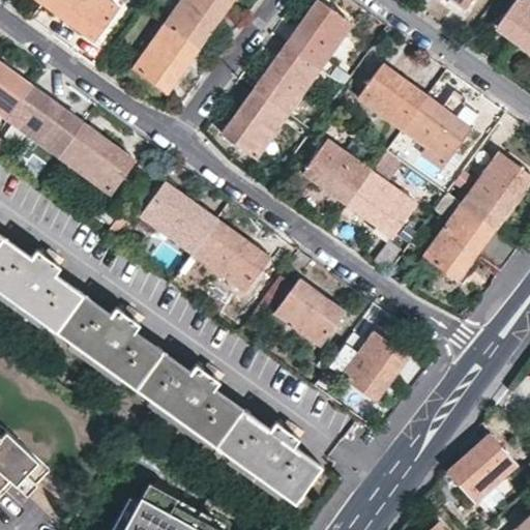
[(42,0),(40,3),(92,41),(117,8),(106,0),(42,0)]
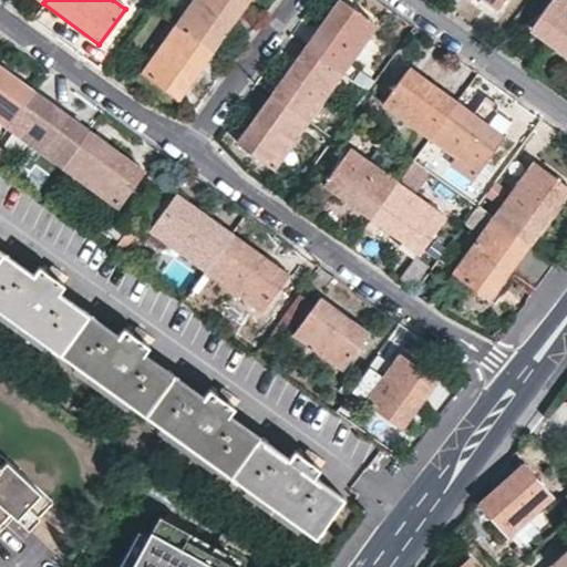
[(236,0),(192,0),(173,27),(210,53),(244,6),(236,0)]
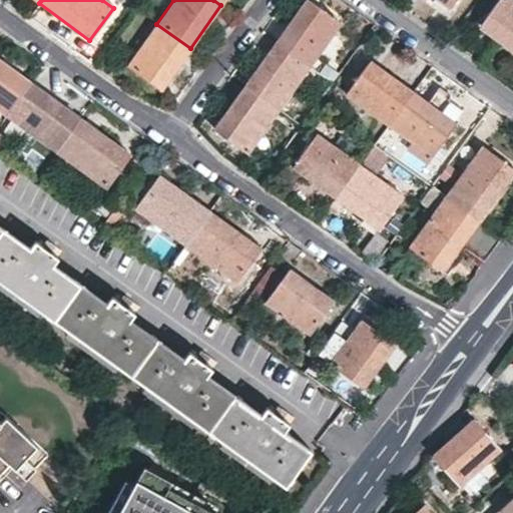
[(449,6),(440,0),(429,0),(445,12),(449,6)]
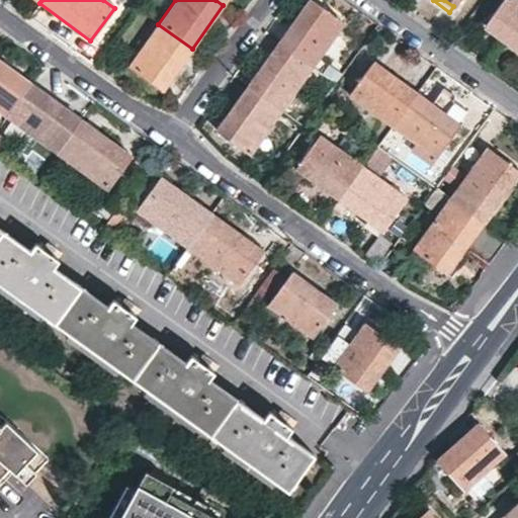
[(500,0),(482,27),(517,54),(517,4),(512,0),(500,0)]
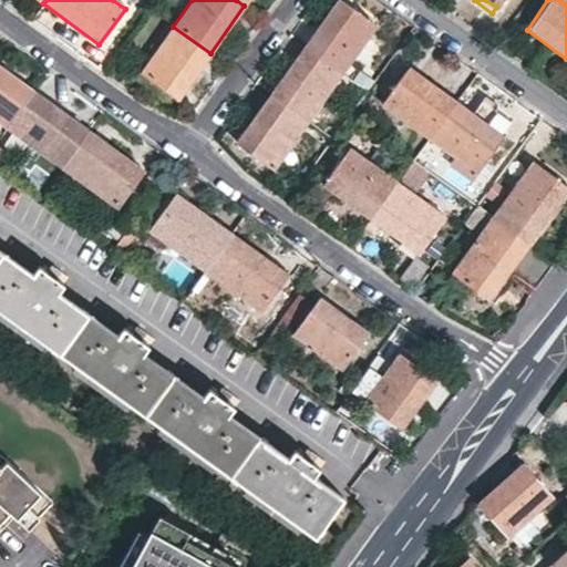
[(302,49),(338,75),(372,27),(337,1),(302,49)]
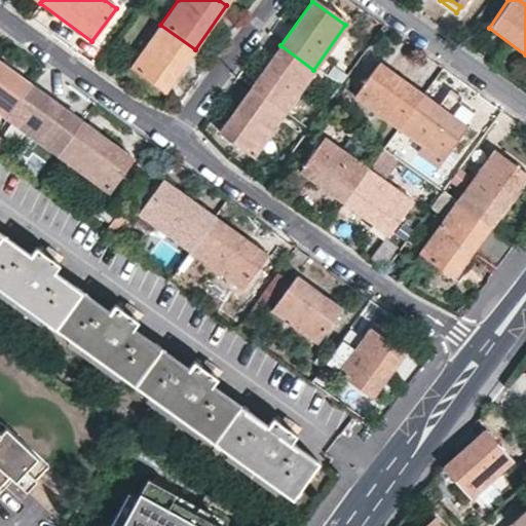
[(195,49),(160,25),(129,69),(164,92),(195,49)]
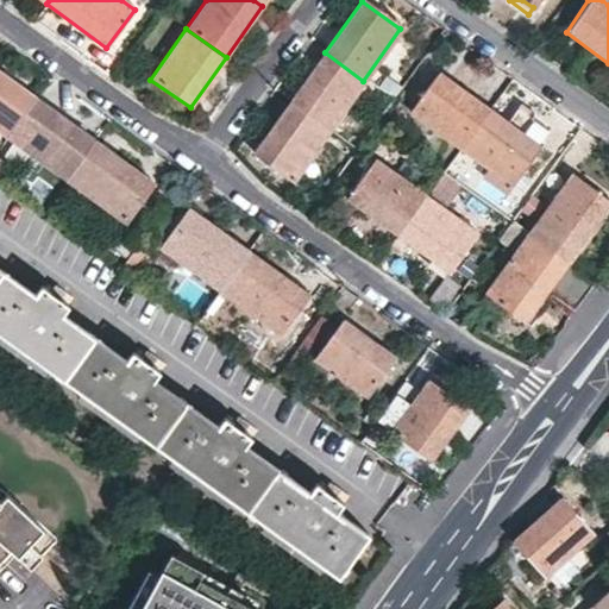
[(327,130),(363,81),(325,52),(289,102),(327,130)]
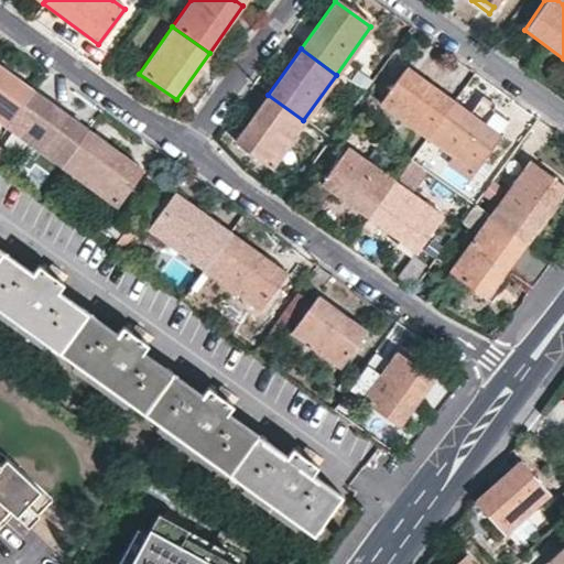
[(377,104),(424,138),(451,102),(403,67),(377,104)]
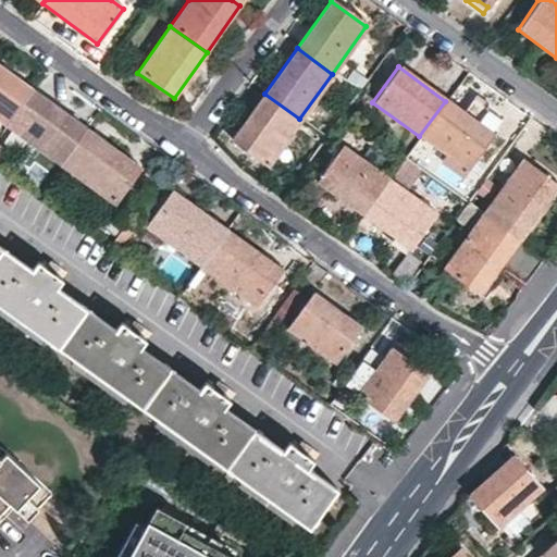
[(0,121),(7,126),(8,126),(32,91),(0,67),(0,121)]
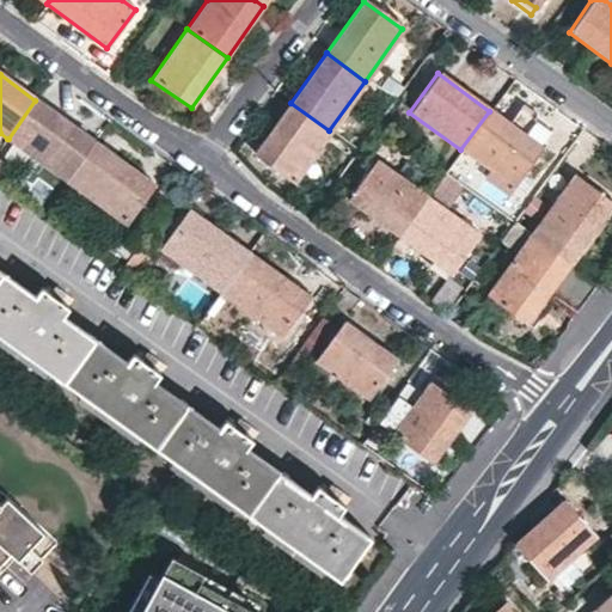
[(35,101),(8,139),(66,182),(95,144),(35,101)]
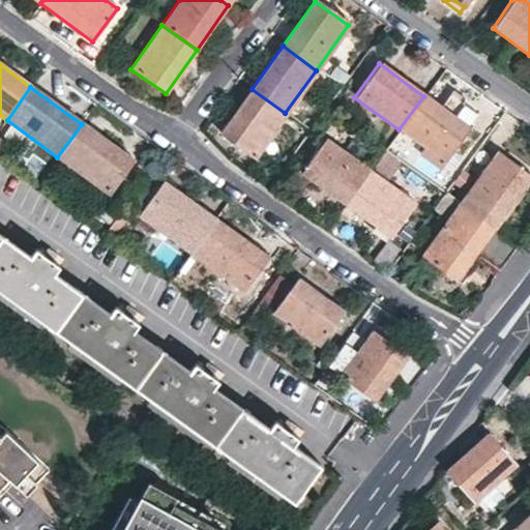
[(252,89),(219,135),(253,158),(285,113),(252,89)]
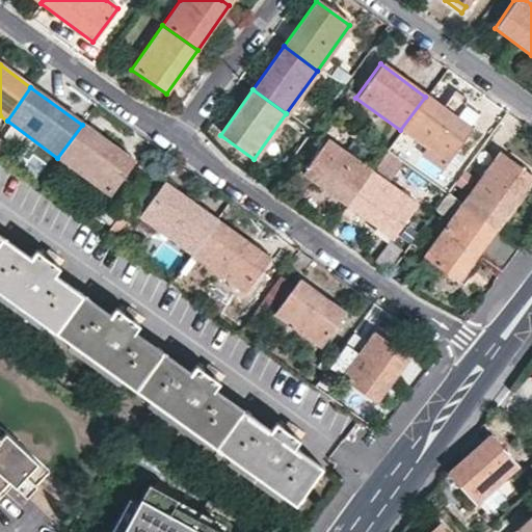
[(424,147),(446,162),(470,130),(425,97),(400,130),(424,147)]
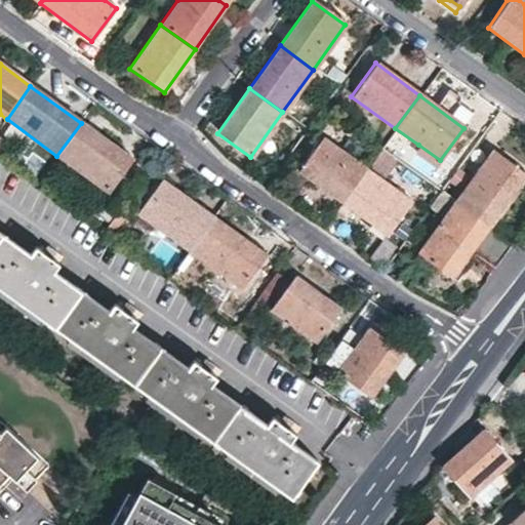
[(56,156),(108,193),(132,160),(81,123),(56,156)]
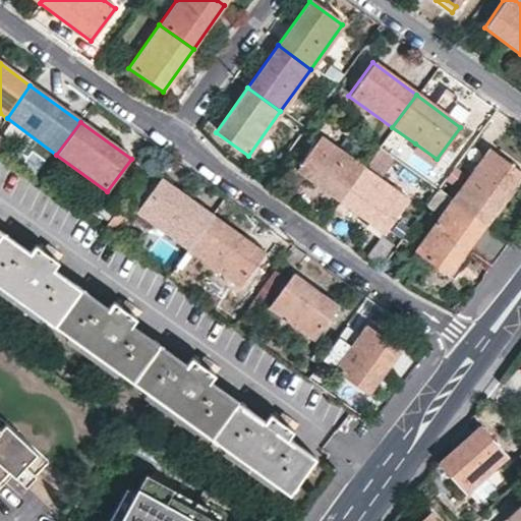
[(296,170),(338,200),(362,168),(320,137),(296,170)]
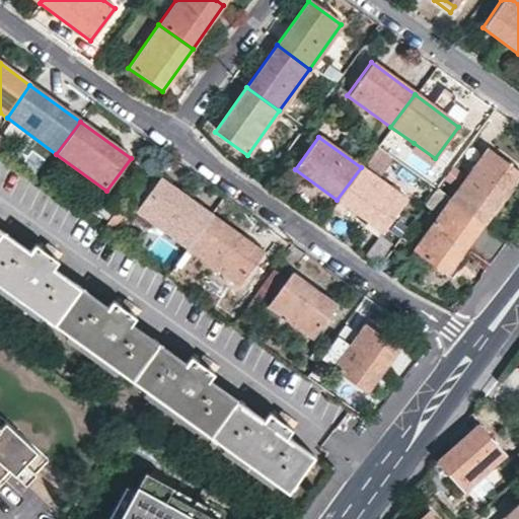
[(435,158),(414,143),(408,152),(429,166),(435,158)]
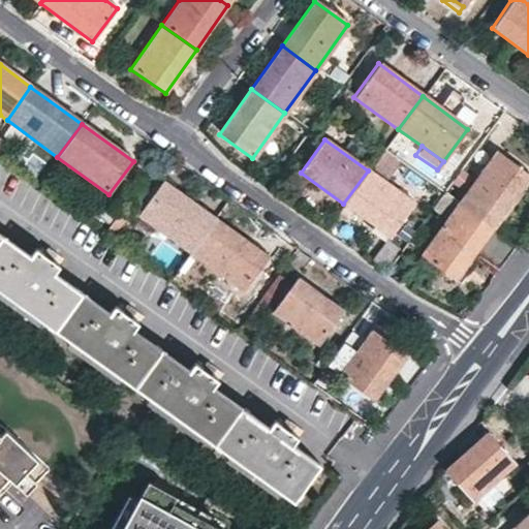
[(374,169),(393,175),(398,156),(380,151),(374,169)]
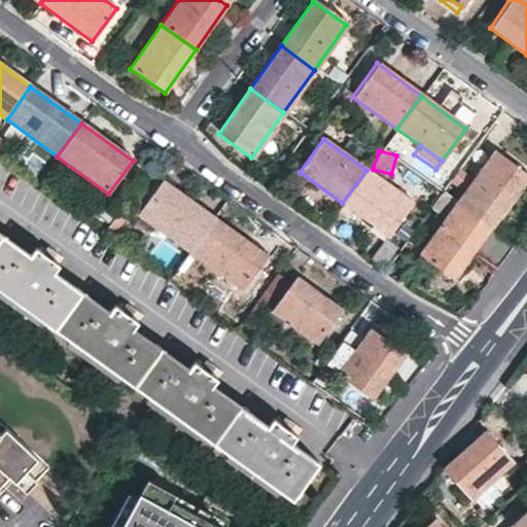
[(489,229),(526,175),(493,150),(455,204),(489,229)]
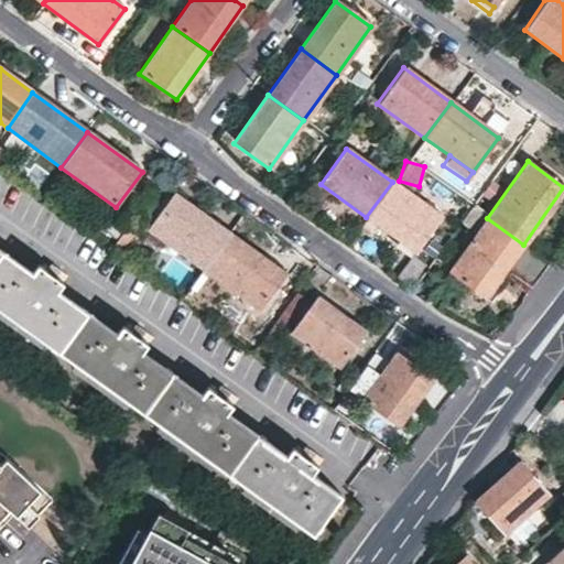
[(366,217),(414,252),(441,216),(392,182),(366,217)]
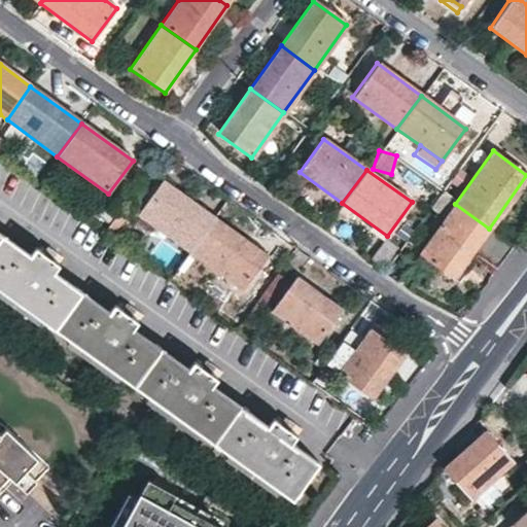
[(213,220),(163,182),(137,215),(189,253),(213,220)]
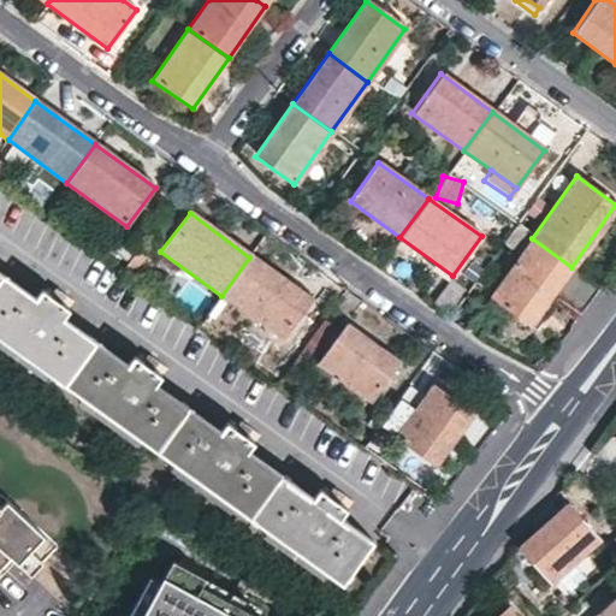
[(532,238),(515,226),(502,244),(519,258),(532,238)]
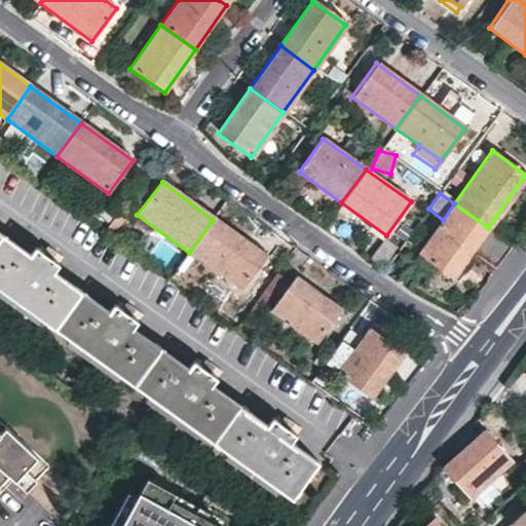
[(451,278),(488,228),(454,203),(443,220),(418,255),(451,278)]
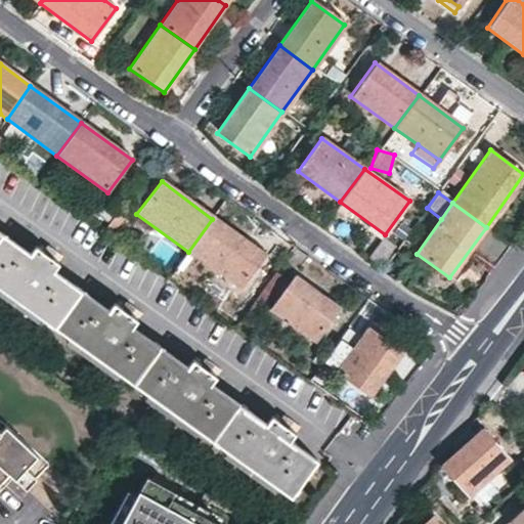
[(263,257),(212,219),(188,252),(241,289),(263,257)]
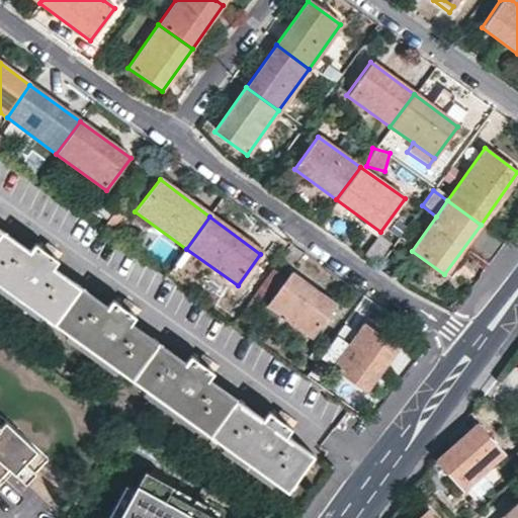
[(0,285),(284,491),(311,455),(283,435),(288,429),(267,413),(262,420),(207,381),(212,374),(189,356),(183,363),(131,326),(136,318),(112,300),(106,308),(53,269),(57,261),(34,245),(28,252),(0,231),(0,285)]
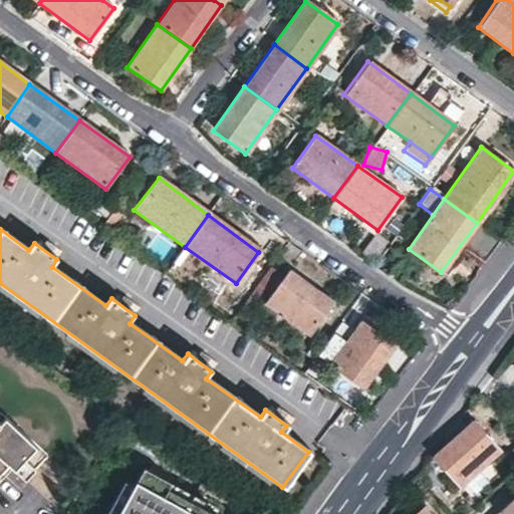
[(280,275),(269,267),(250,293),(262,301),(280,275)]
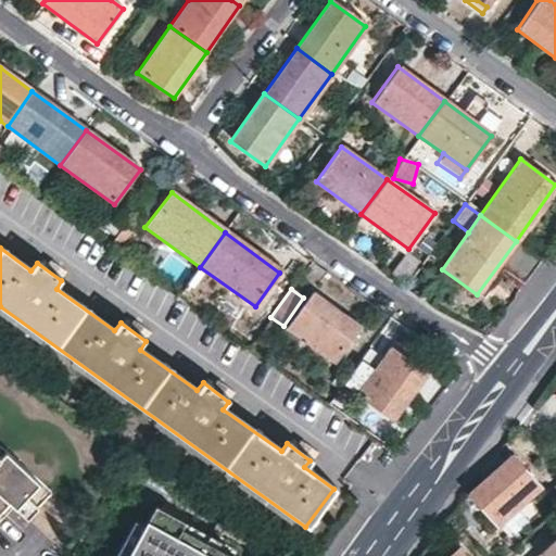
[(333,363),(357,328),(311,293),(306,301),(287,328),(302,340),(330,361),(333,363)]
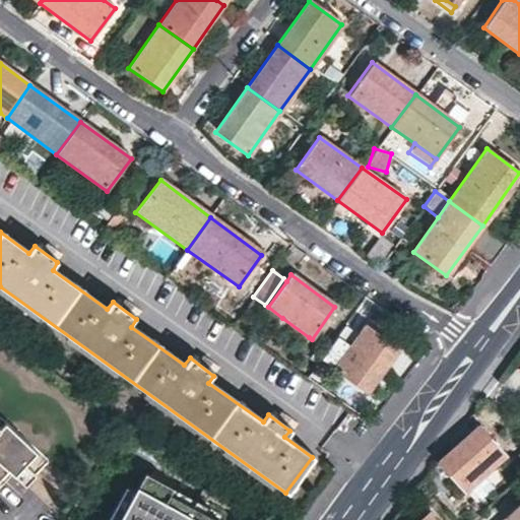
[(286,281),(283,278),(265,305),(268,307),(286,281)]
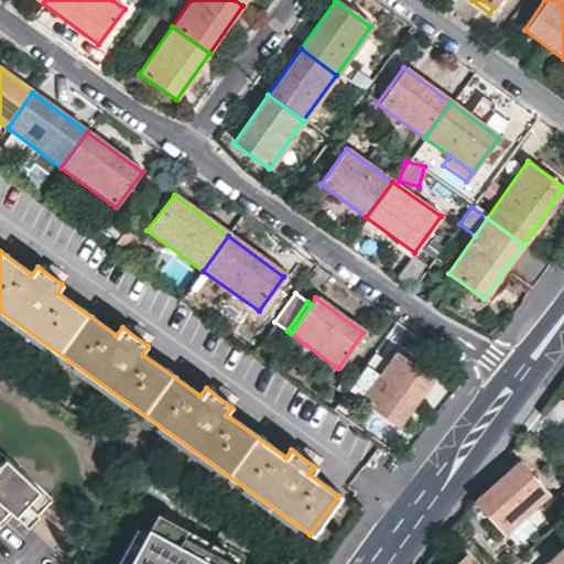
[(335,366),(306,345),(297,357),(327,377),(335,366)]
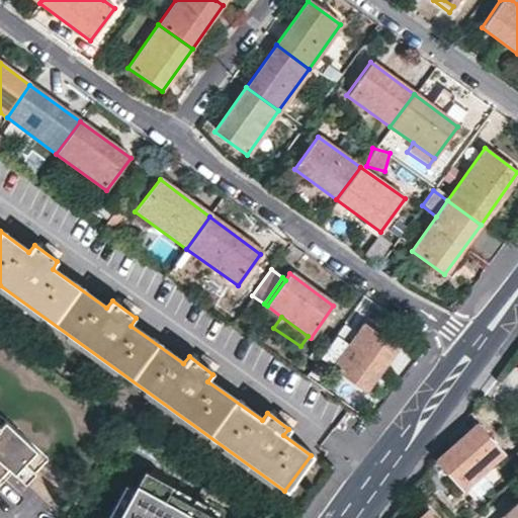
[(396,347),(363,324),(332,367),(363,391),(396,347)]
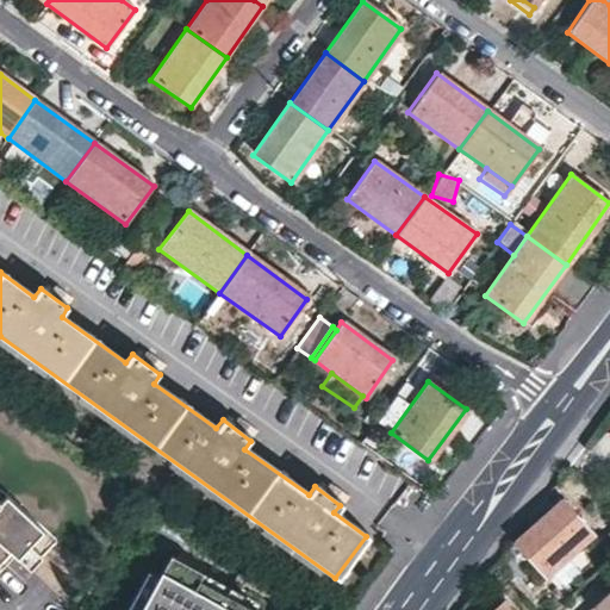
[(609,517),(609,515),(579,484),(567,497),(564,493),(531,524),(515,541),(551,576),(609,517)]
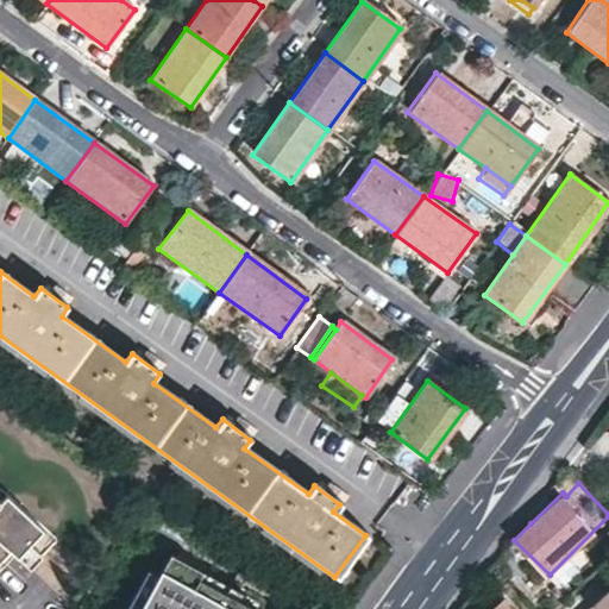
[(0,559),(10,551),(16,557),(29,544),(43,529),(5,496),(0,501),(0,559)]
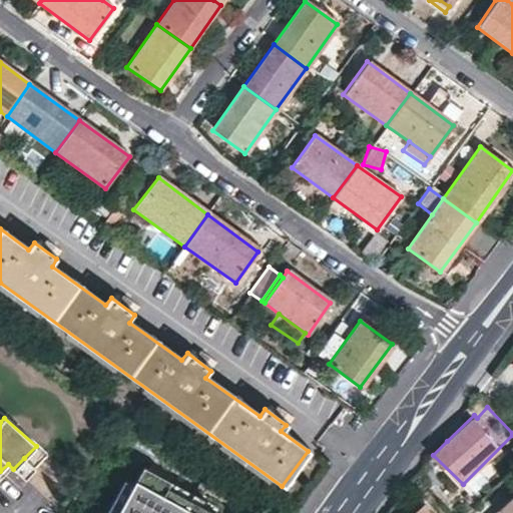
[(46,456),(34,469),(25,479),(48,500),(70,478),(46,456)]
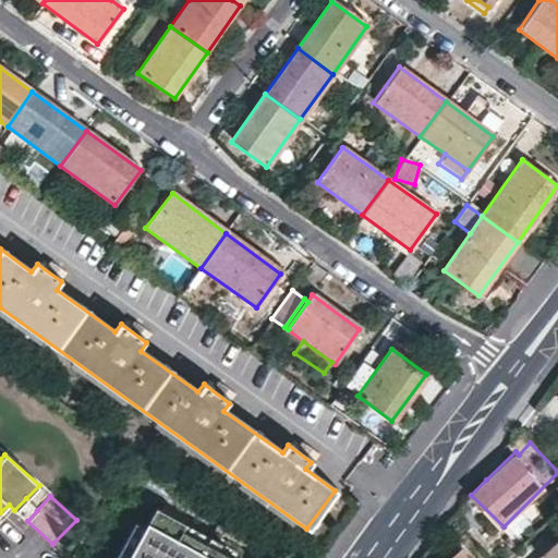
[(27,521),(37,510),(26,498),(14,510),(27,521)]
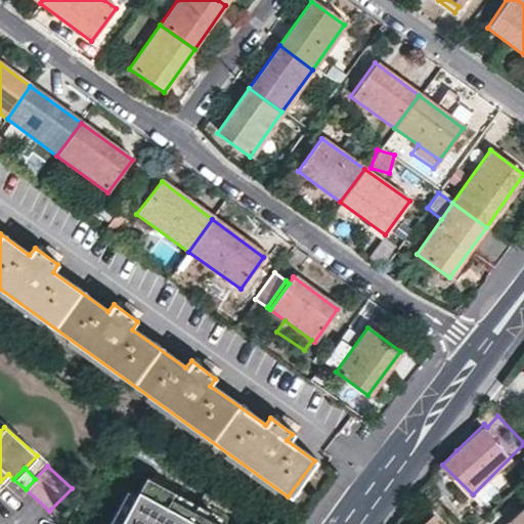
[(220,523),(223,519),(142,476),(137,486),(117,523),(220,523)]
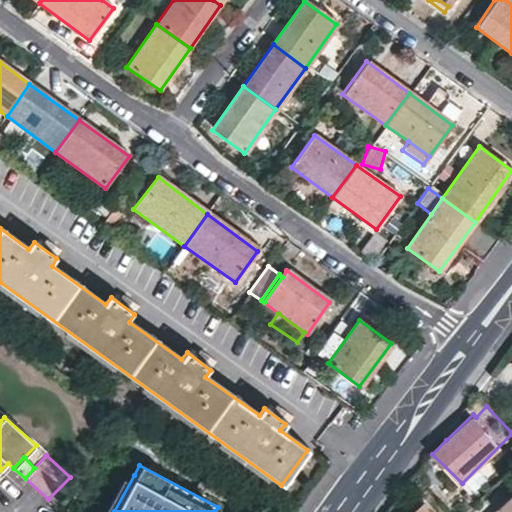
[(114,511),(134,475),(126,470),(103,511),(114,511)]
